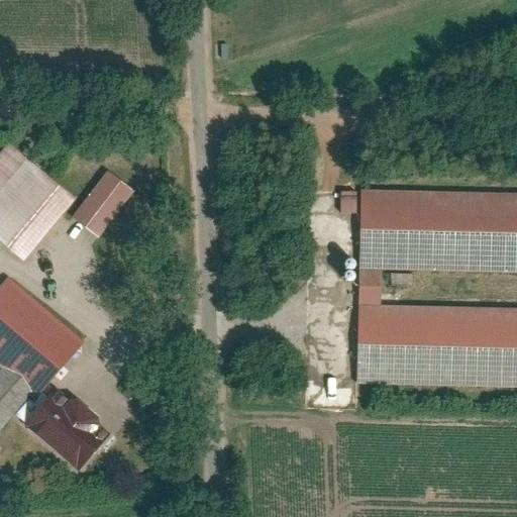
[(8,143),(0,151),(0,240),(21,260),(73,200),(8,143)]
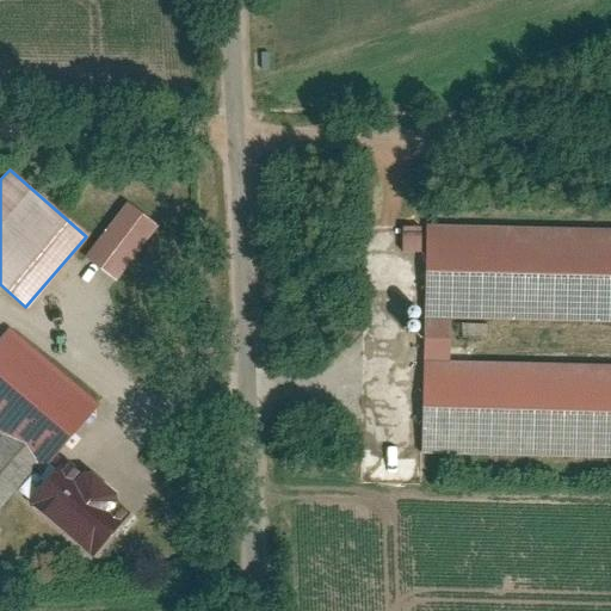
[(125,203),(80,255),(111,282),(156,229),(125,203)]
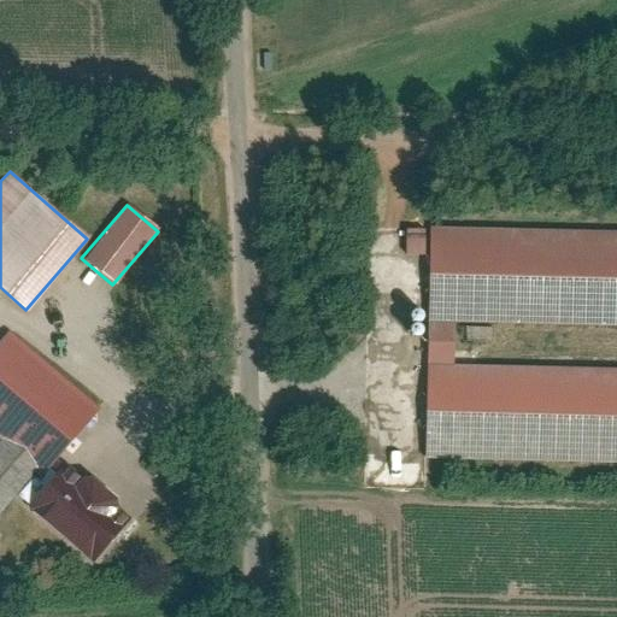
[(616,230),(428,228),(427,321),(448,322),(616,324),(616,230)]
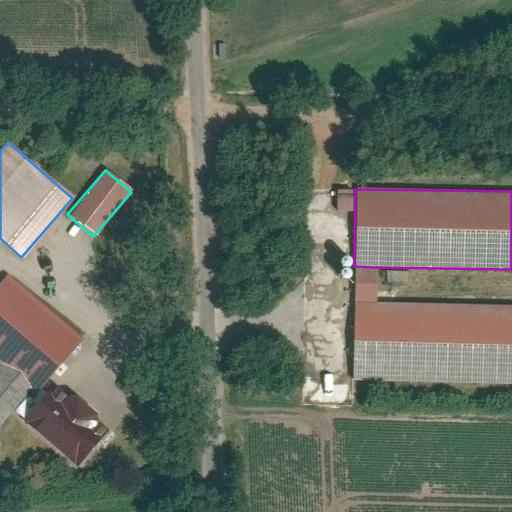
[(372,302),(372,267),(354,266),(353,302),(372,302)]
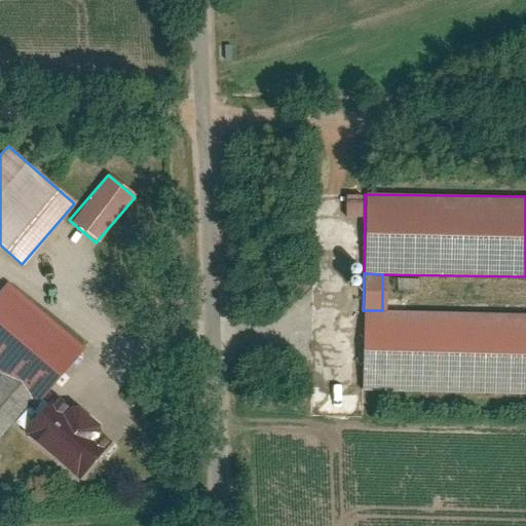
[(76,343),(5,284),(0,289),(0,375),(29,400),(76,343)]
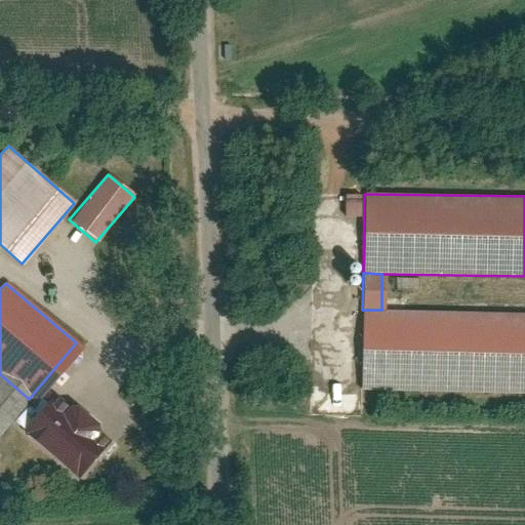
[(361,389),(524,392),(524,312),(381,310),(362,310),(361,389)]
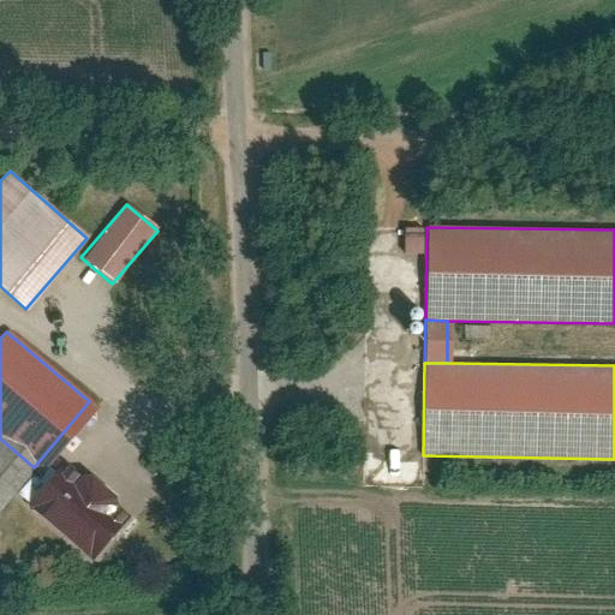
[(0,506),(34,467),(0,439),(0,506)]
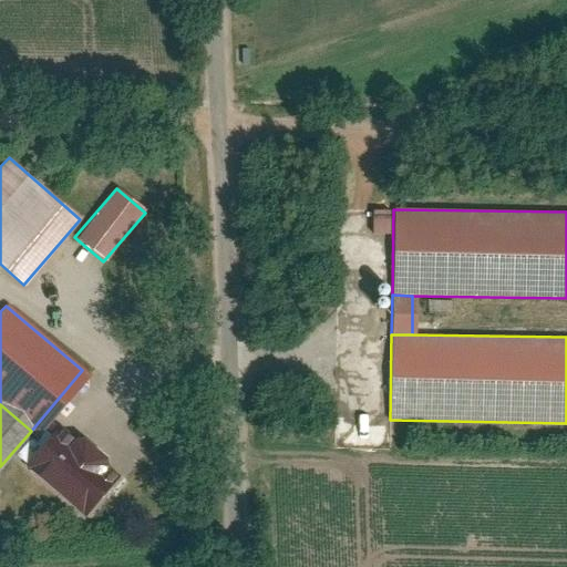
[(59,426),(23,468),(83,518),(119,475),(59,426)]
